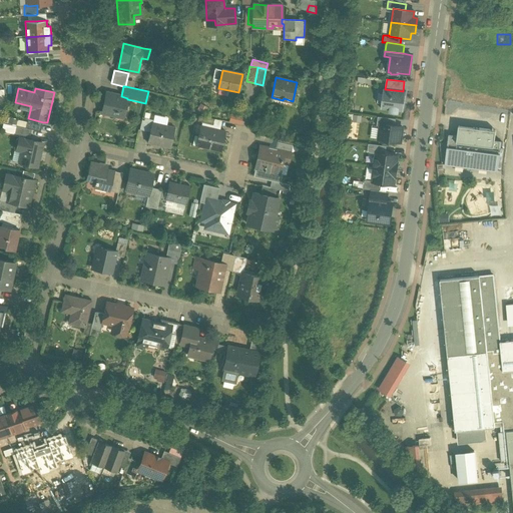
[(385,89),(384,89),(381,109),(382,109),(390,110),(389,112),(399,113),(399,111),(403,111),(403,112),(404,112),(406,91),(405,91),(405,92),(403,91),(385,89)]
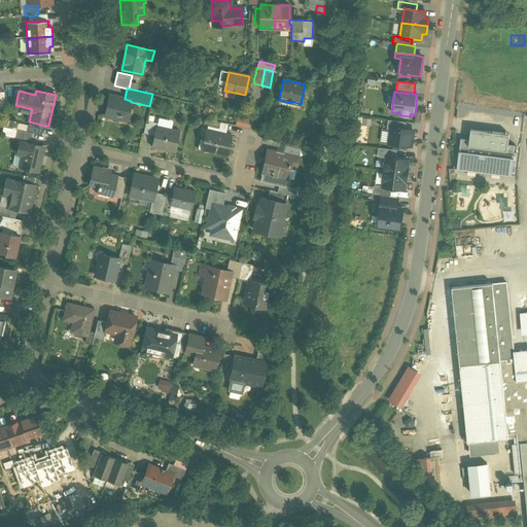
[(125,99),(109,96),(105,116),(119,119),(119,115),(128,117),(131,102),(131,101),(125,99)]
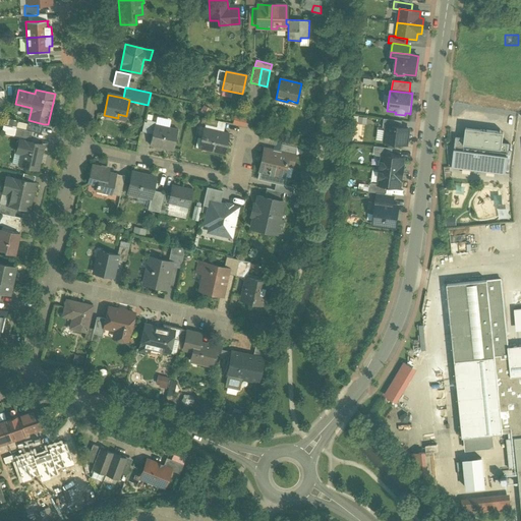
[(515,124),(516,112),(505,111),(504,123),(515,124)]
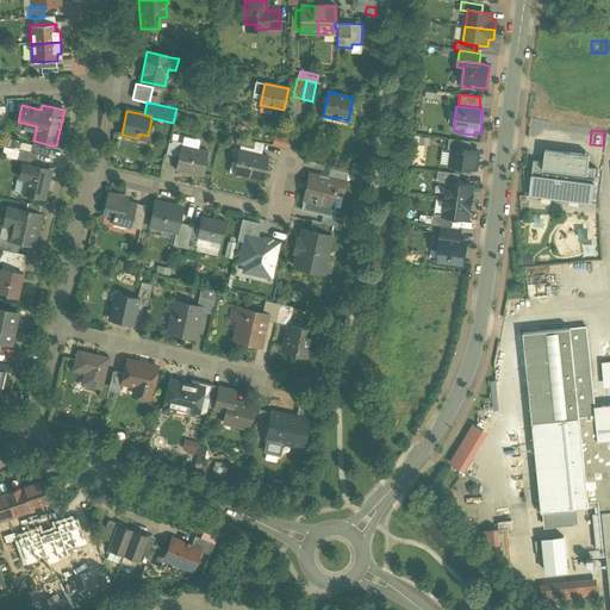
[(275,135),(273,144),(287,148),(290,138),(275,135)]
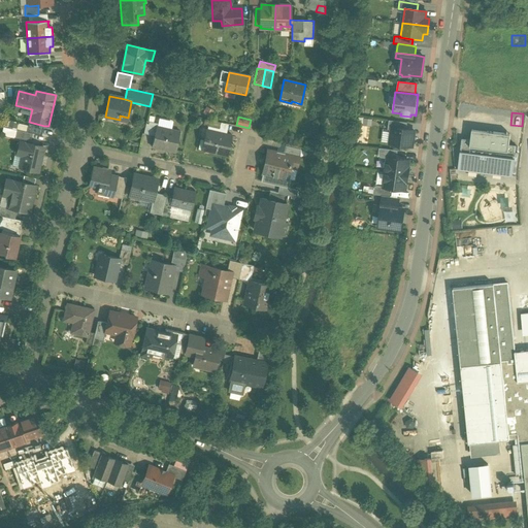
[(158,124),(146,121),(143,134),(155,136),(157,127),(158,124)]
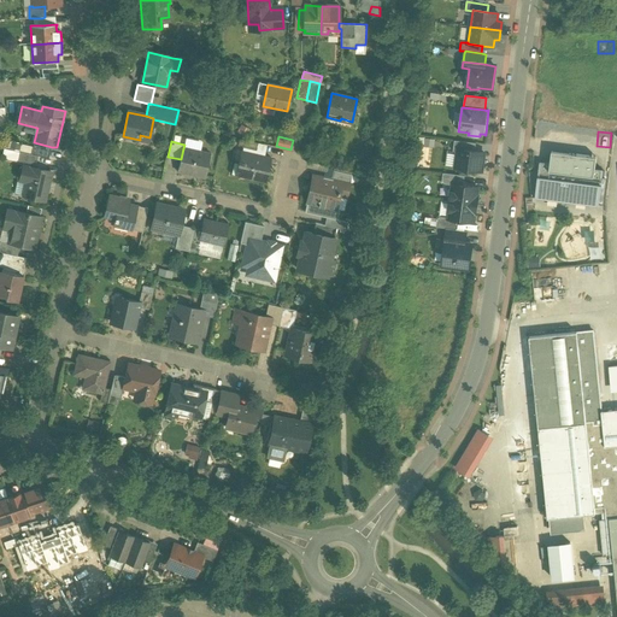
[(258,144),(245,141),(242,147),(257,151),(258,144)]
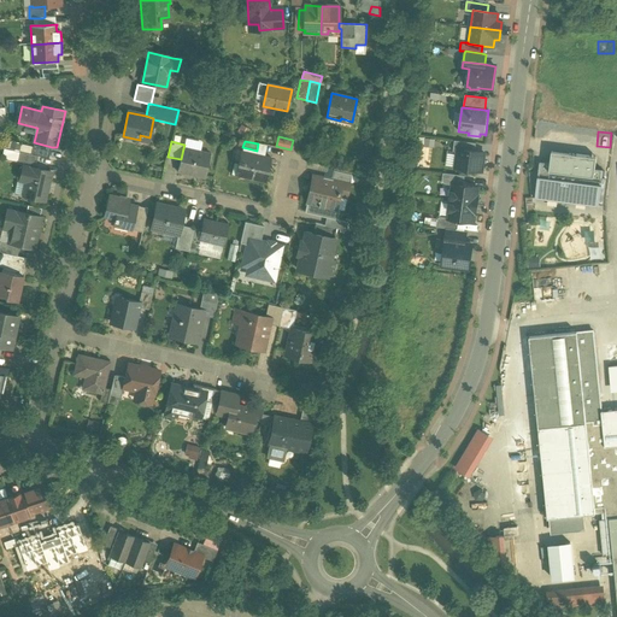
[(476,144),(454,141),(453,152),(458,152),(458,150),(475,152),(476,144)]
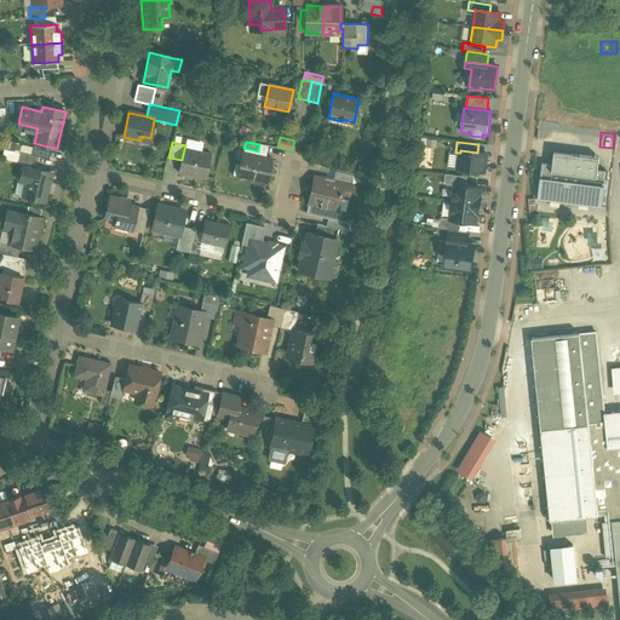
[(52,148),(34,143),(32,155),(38,158),(50,160),(52,148)]
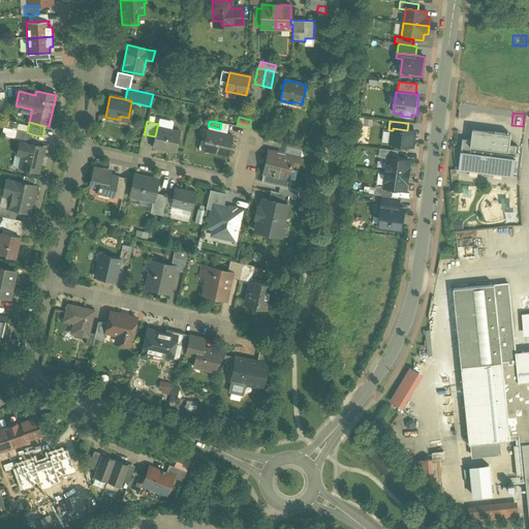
[(157,127),(155,136),(152,148),(176,153),(181,131),(157,127)]
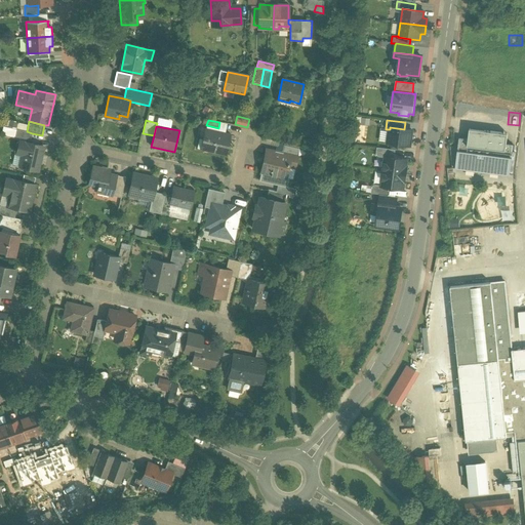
[(404,129),(390,127),(390,129),(388,143),(391,143),(393,145),(397,146),(399,145),(410,146),(412,130),(404,129)]
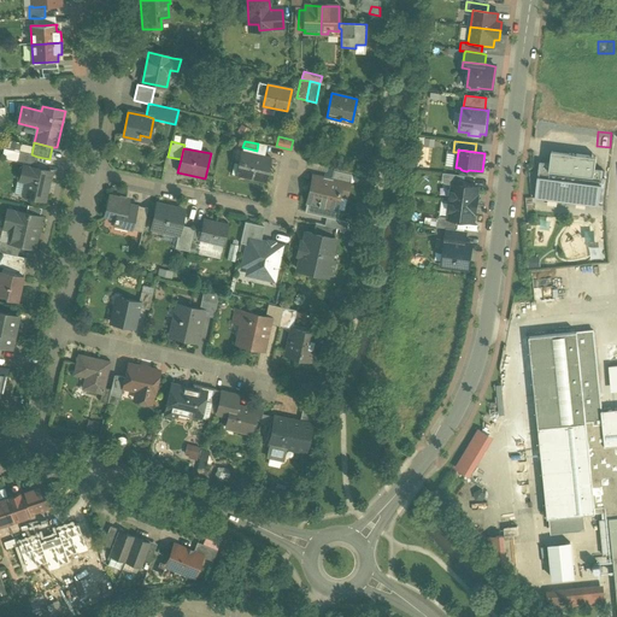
[(271,158),(241,151),(235,176),(265,183),(271,158)]
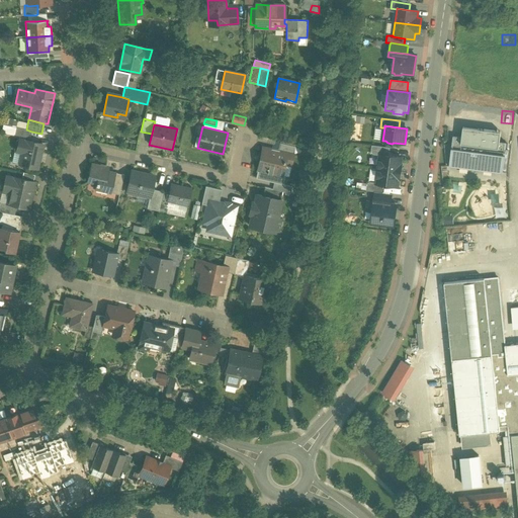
[(26,130),(16,127),(14,136),(30,139),(31,132),(26,130)]
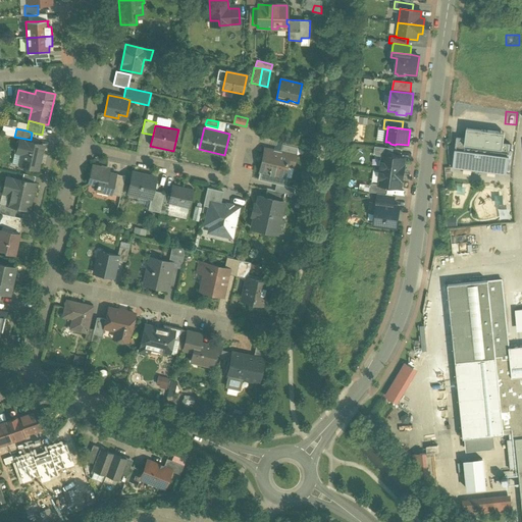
[(496,139),(472,136),(472,139),(457,137),(453,168),(454,166),(506,173),(506,175),(507,175),(511,144),(494,142),(496,139)]
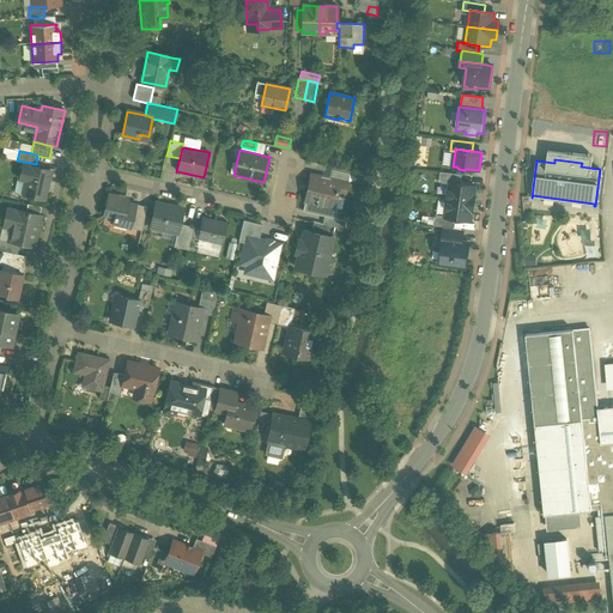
[(50,171),(24,165),(20,180),(29,182),(26,195),(44,200),(50,171)]
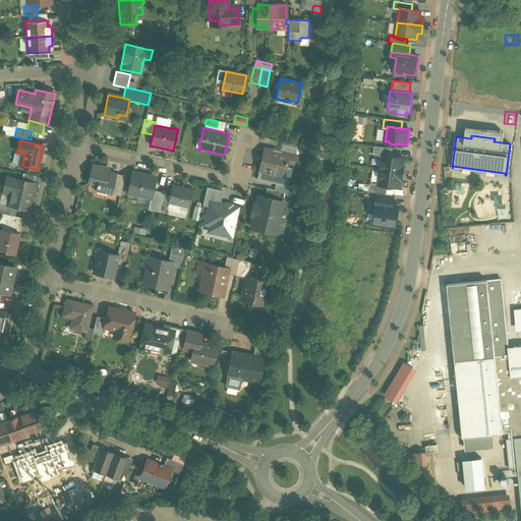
[(296,148),(282,143),(280,150),(278,151),(293,155),(295,148),(296,148)]
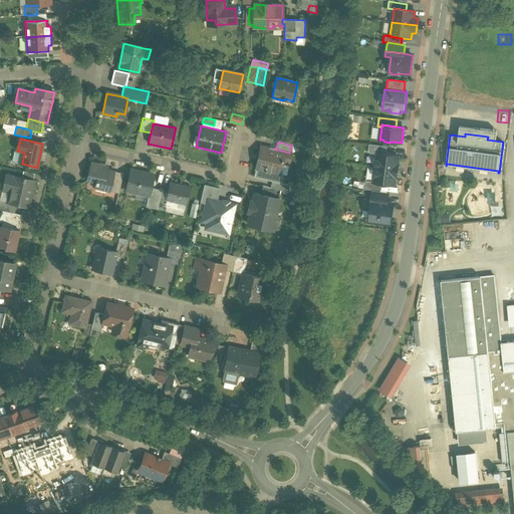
[(388,147),(369,145),(368,151),(370,154),(377,155),(377,154),(387,155),(388,147)]
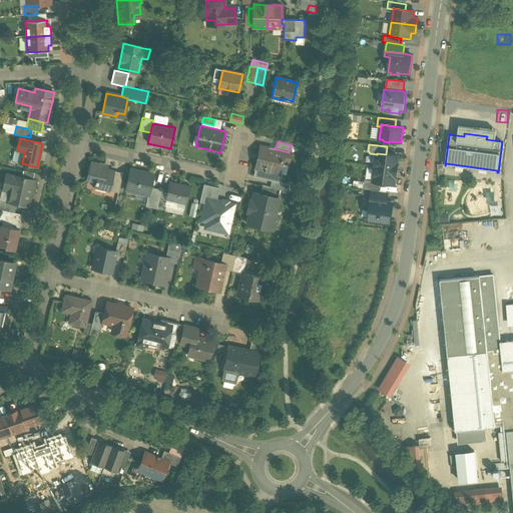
[(257,161),(281,167),(282,162),(288,163),(291,152),(289,152),(274,148),(261,145),(257,161)]
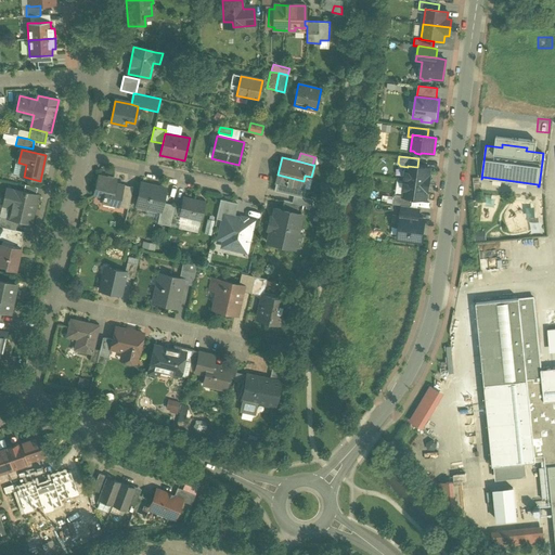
[(417,167),(408,166),(408,167),(405,181),(429,184),(430,177),(428,177),(429,169),(417,167)]
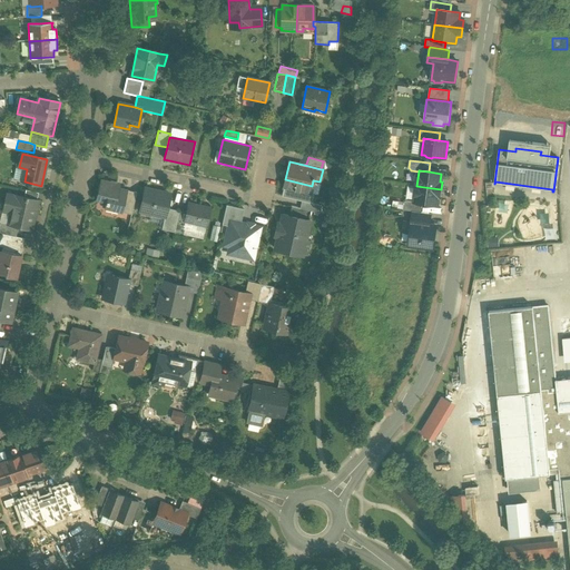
[(312,186),(285,179),(283,188),(284,188),(282,196),(302,200),(312,203),(314,194),(311,193),(312,186)]
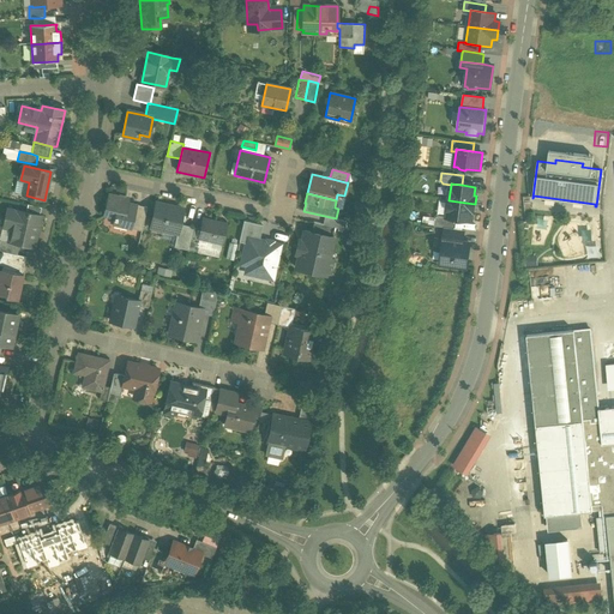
[(138,205),(125,203),(126,197),(119,196),(119,199),(108,197),(103,216),(114,218),(113,224),(132,229),(138,205)]
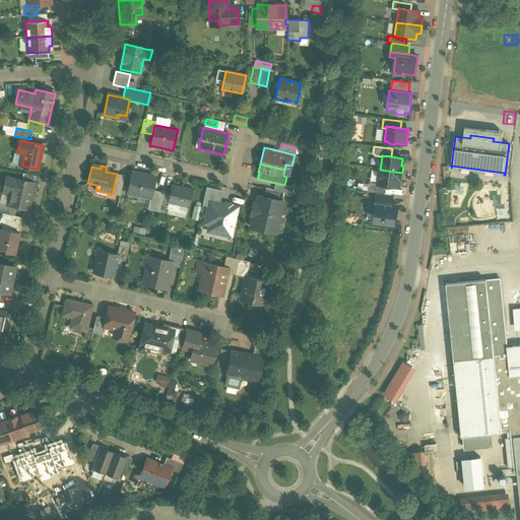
[(402,173),(380,170),(378,184),(378,185),(387,186),(399,187),(400,180),(401,180),(402,173)]
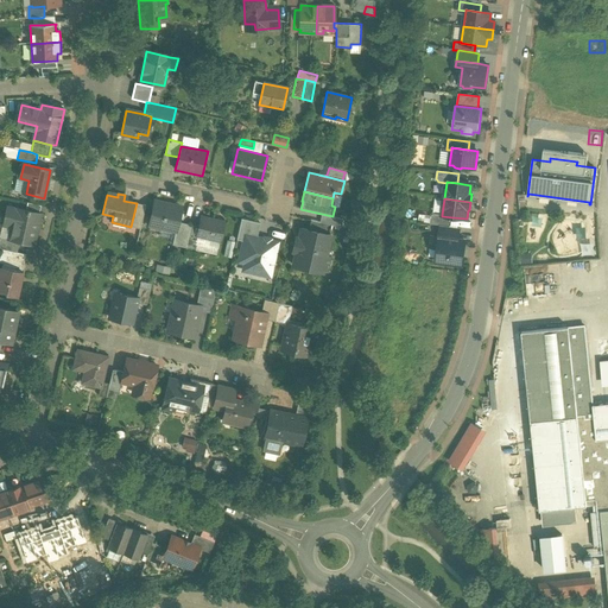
[(182,208),(154,202),(150,225),(176,230),(177,230),(178,222),(182,208)]
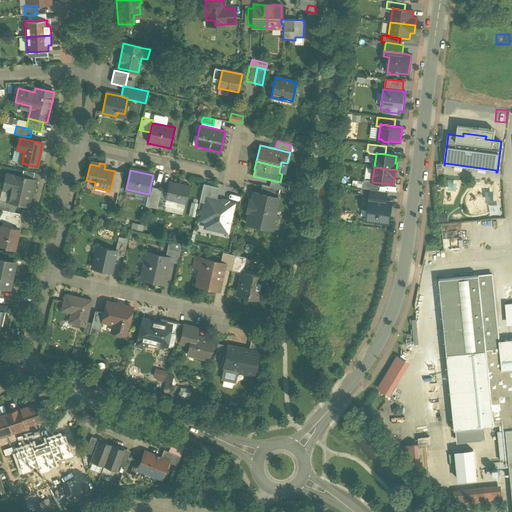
[(34,173),(23,171),(22,177),(33,180),(34,173)]
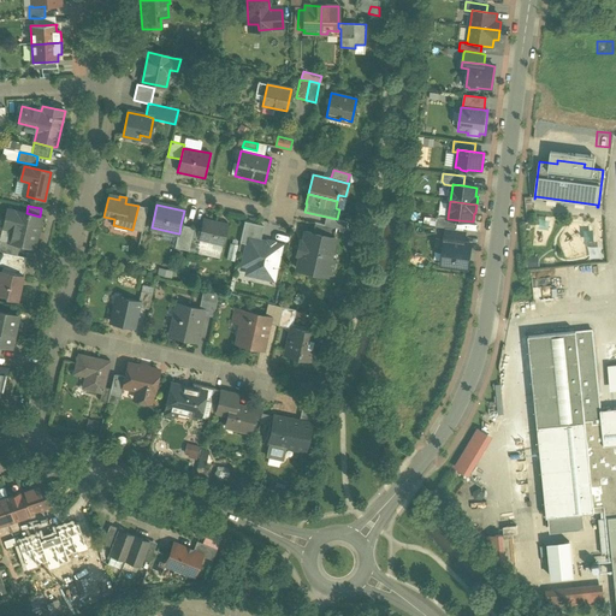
[(148,208),(138,206),(132,230),(142,232),(148,208)]
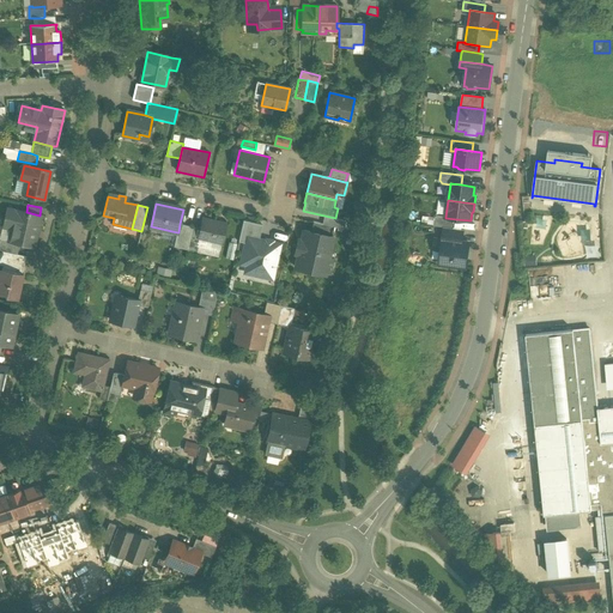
[(26,212),(16,210),(16,211),(7,210),(4,224),(5,223),(13,225),(8,242),(19,244),(34,248),(37,231),(36,231),(40,217),(41,217),(41,216),(40,216),(26,212)]
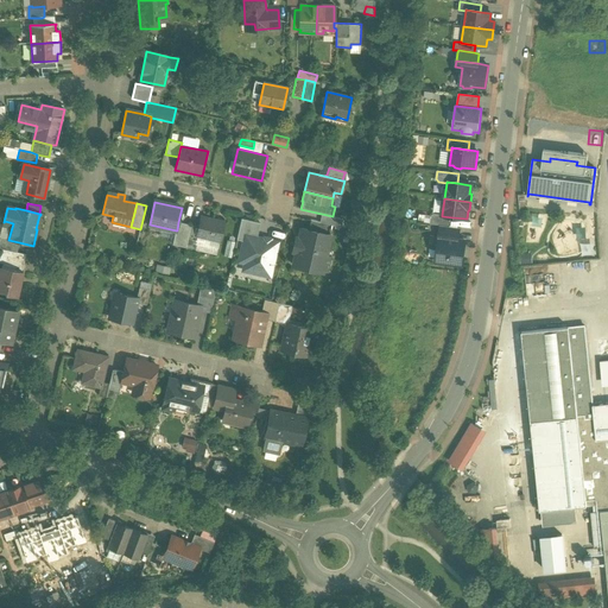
[(333,216),(322,214),(320,222),(331,225),(334,226),(335,217),(333,216)]
